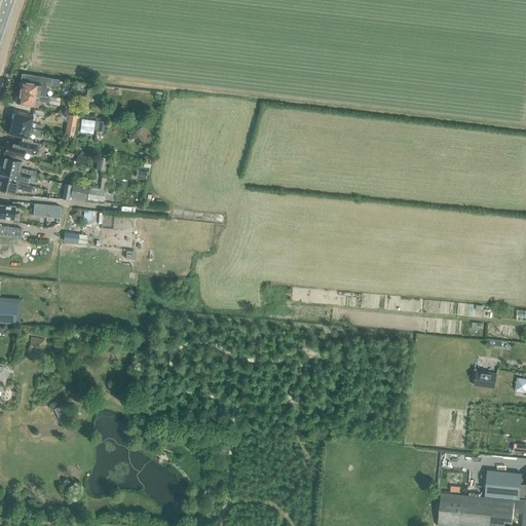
[(17,83),(17,86),(20,88),(19,92),(37,95),(37,96),(45,97),(46,84),(50,85),(50,79),(50,78),(27,75),(21,74),(21,81),(20,81),(17,83)]
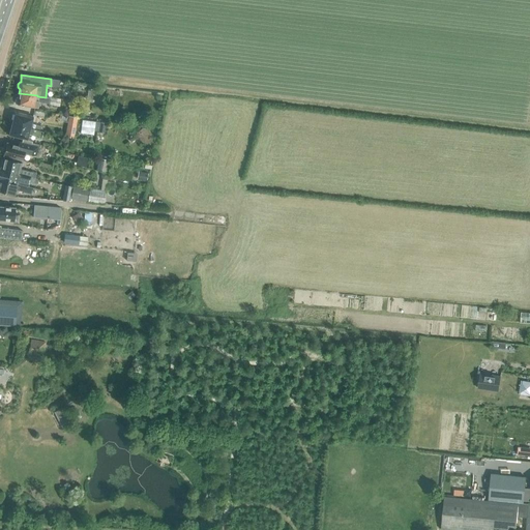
[(89,89),(87,101),(92,102),(99,104),(101,91),(102,87),(95,86),(94,90),(89,89)]
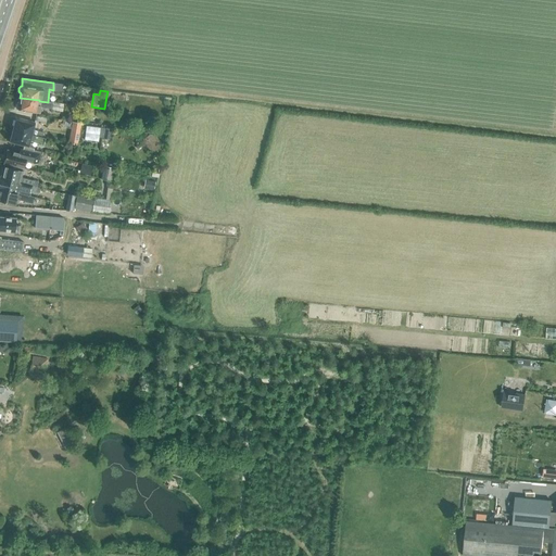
[(16,104),(16,108),(19,110),(39,113),(40,112),(40,108),(43,108),(51,109),(51,102),(48,102),(39,101),(39,100),(20,98),(20,102),(16,104)]
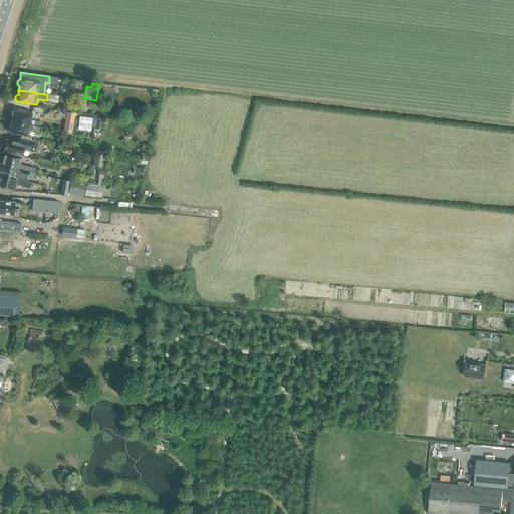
[(32,113),(14,108),(11,120),(29,124),(39,127),(40,122),(30,120),(32,113)]
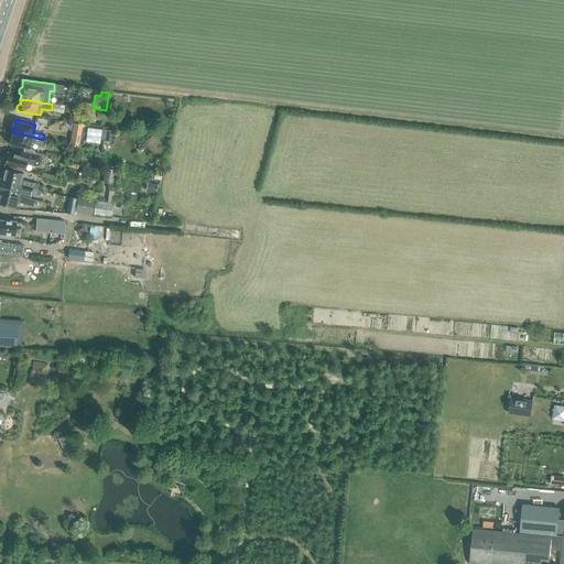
[(99,144),(101,130),(87,128),(85,142),(99,144)]
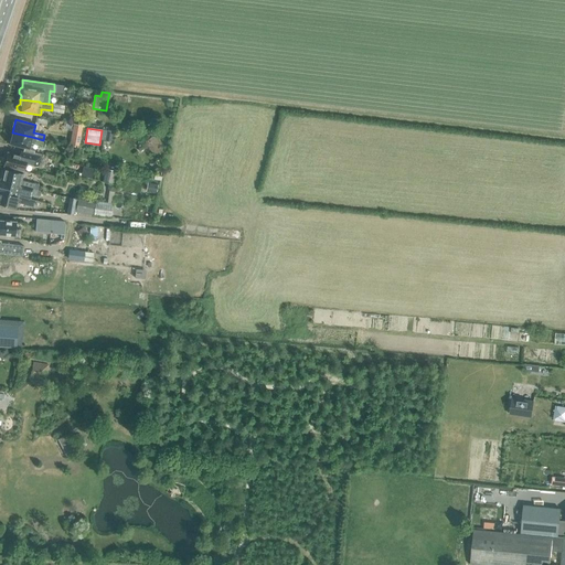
[(32,137),(12,132),(9,145),(29,149),(31,144),(36,145),(35,145),(44,147),(46,140),(43,140),(32,137)]
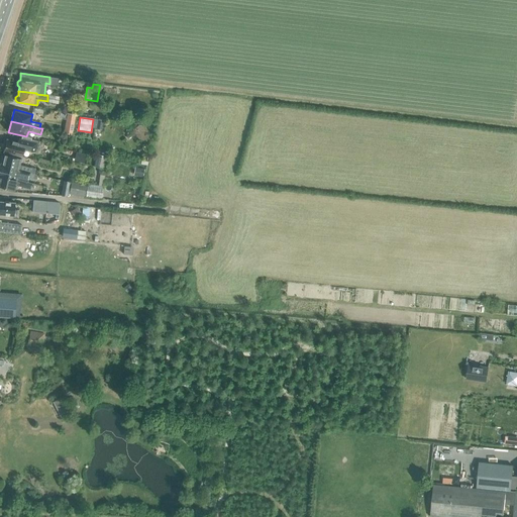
[(67,121),(64,133),(73,135),(75,122),(67,121)]
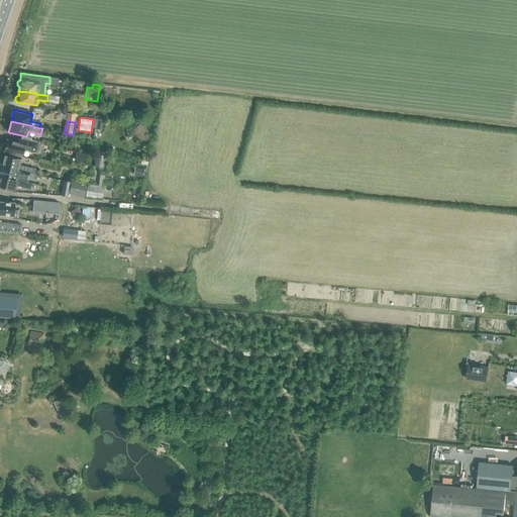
[(141,125),(138,124),(131,130),(139,139),(147,133),(141,125)]
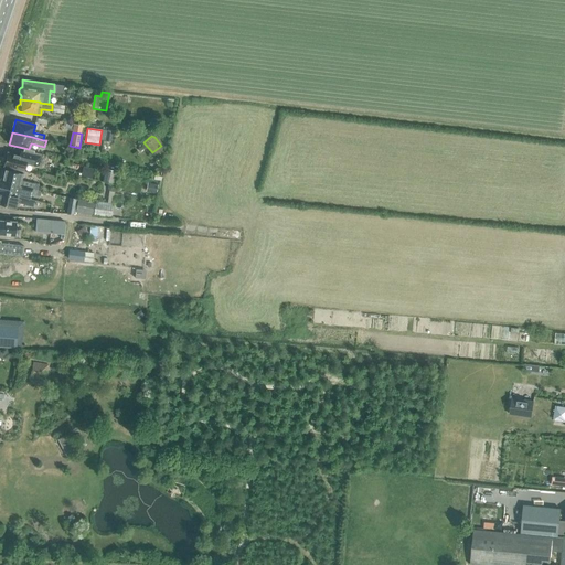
[(8,153),(4,166),(24,171),(25,164),(36,167),(39,158),(20,153),(20,156),(8,153)]
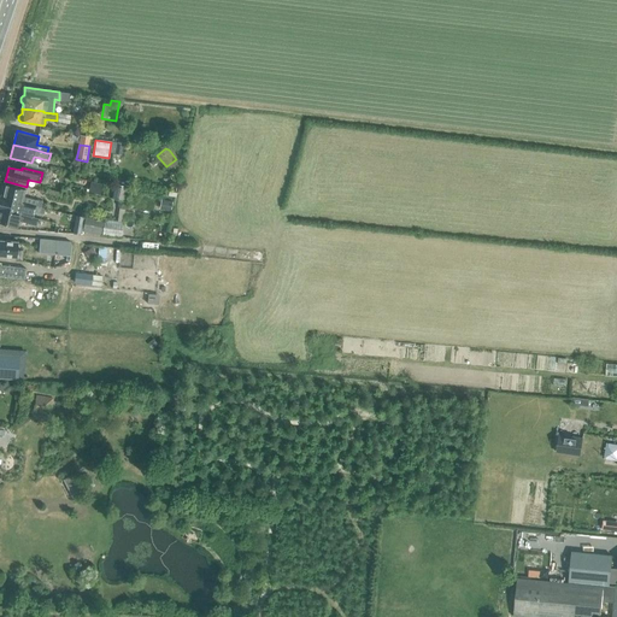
[(90,182),(88,193),(100,195),(103,184),(90,182)]
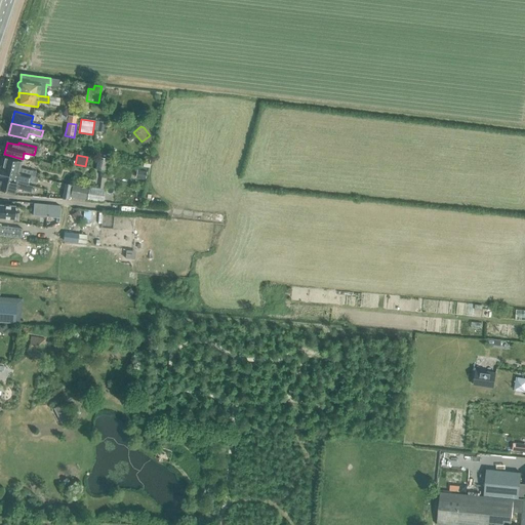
[(22,162),(3,157),(0,168),(18,172),(19,172),(35,176),(36,172),(21,168),(22,162)]
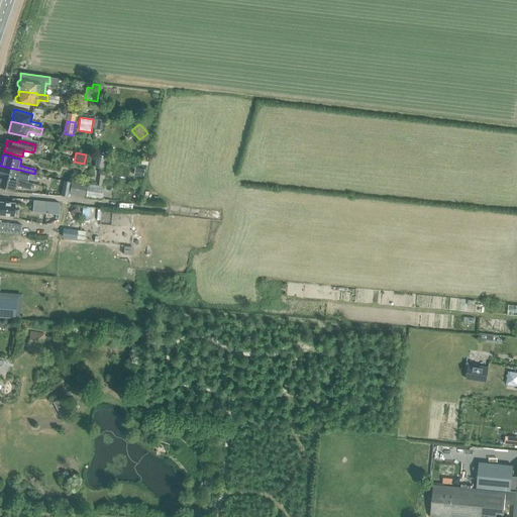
[(97,156),(95,167),(99,168),(104,169),(106,158),(97,156)]
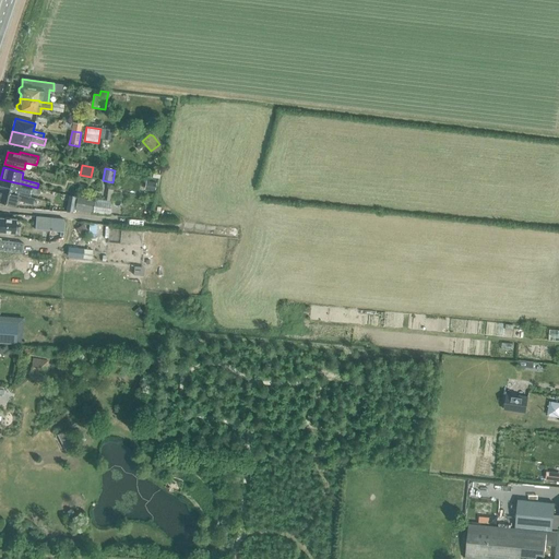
[(37,188),(20,183),(0,179),(0,178),(0,190),(18,194),(31,198),(32,192),(36,193),(37,188)]
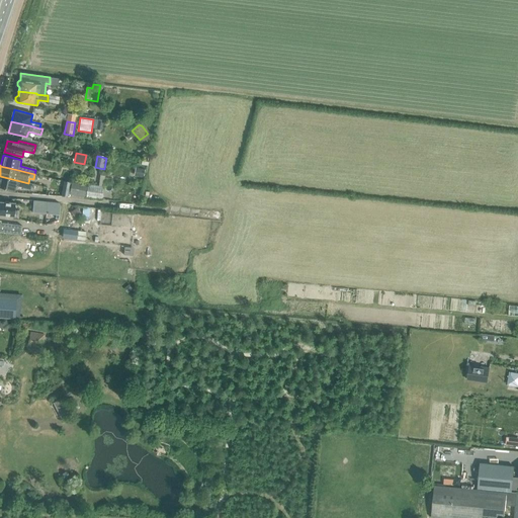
[(137,168),(135,175),(143,176),(145,170),(137,168)]
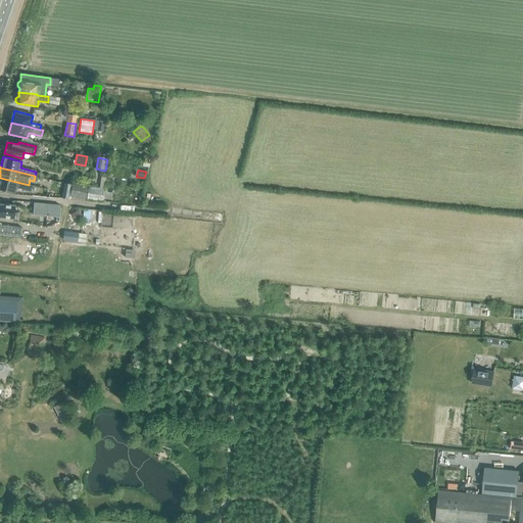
[(0,178),(0,189),(13,193),(15,188),(31,192),(32,186),(29,185),(16,182),(0,178)]
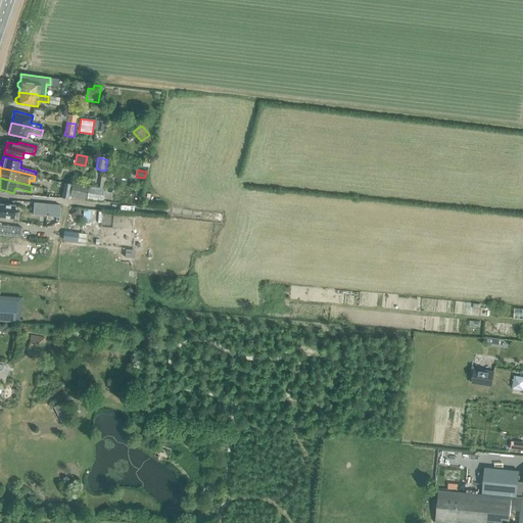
[(78,198),(80,185),(66,183),(64,198),(70,199),(70,197),(78,198)]
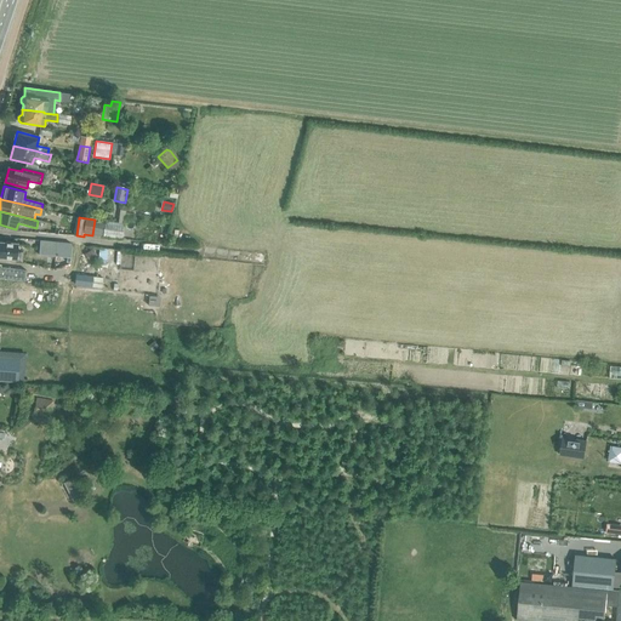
[(95,220),(92,235),(102,237),(104,222),(95,220)]
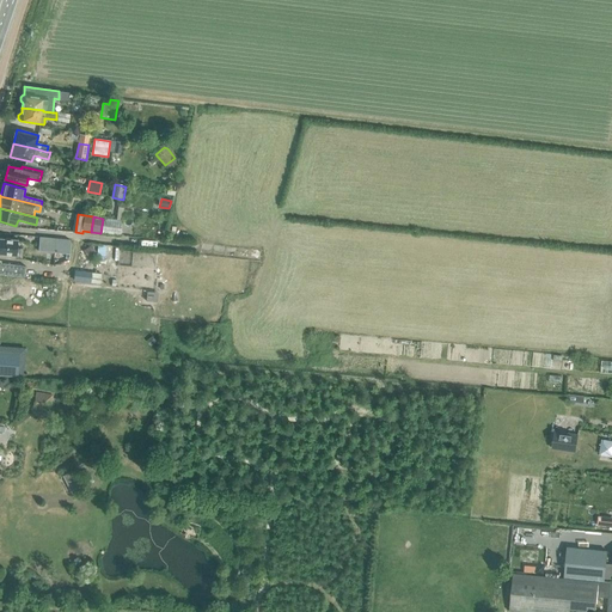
[(122,221),(103,219),(102,233),(120,236),(122,221)]
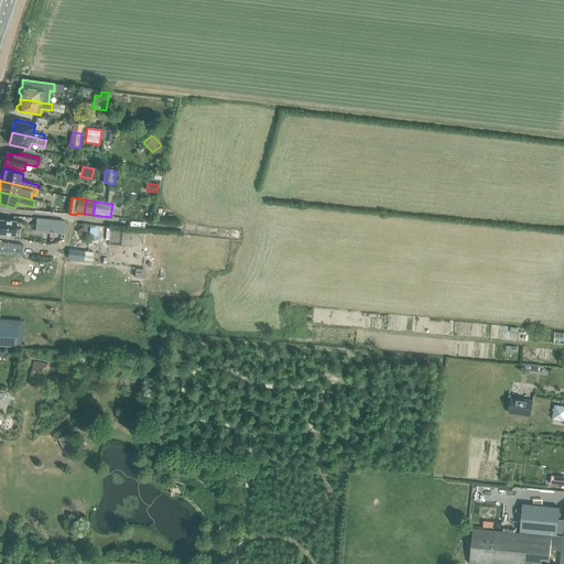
[(36,224),(35,231),(42,232),(51,232),(52,220),(51,220),(36,218),(36,224)]
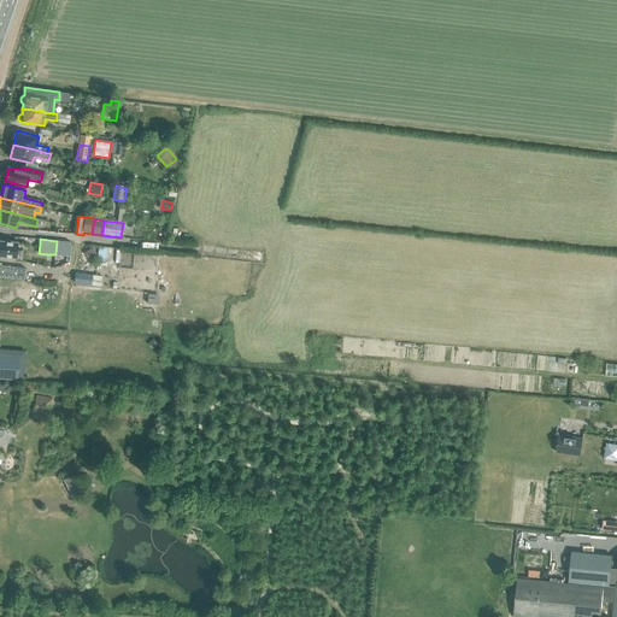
[(16,260),(22,260),(23,251),(17,251),(18,242),(0,240),(0,256),(17,258),(16,260)]
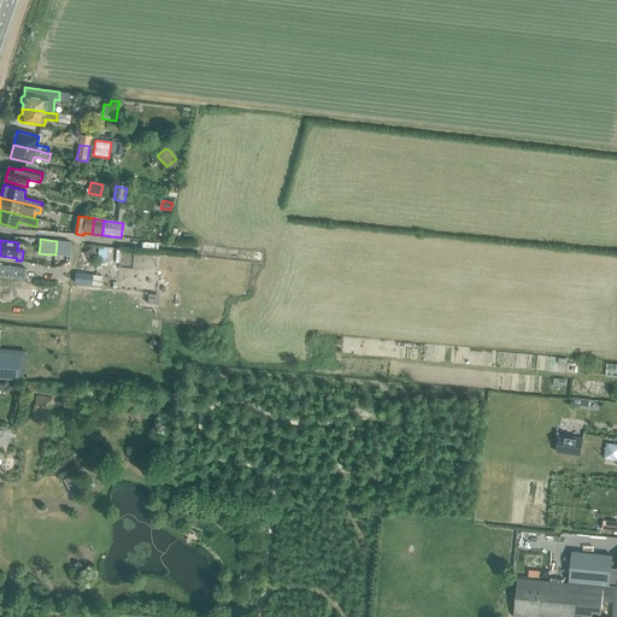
[(0,276),(12,278),(24,280),(25,269),(0,265),(1,264),(0,263),(0,276)]
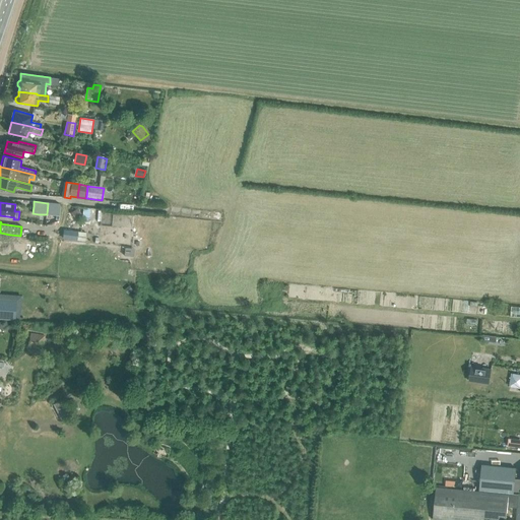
[(84,242),(85,233),(65,231),(64,239),(84,242)]
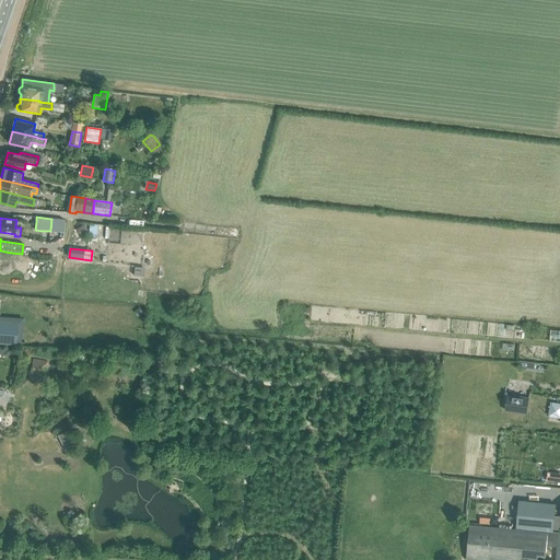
[(144,268),(135,266),(133,276),(143,277),(144,268)]
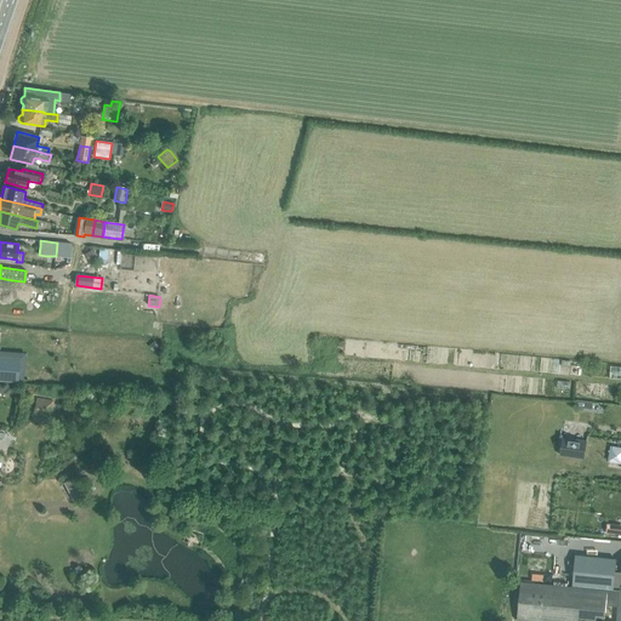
[(0,358),(0,380),(17,382),(18,360),(0,358)]
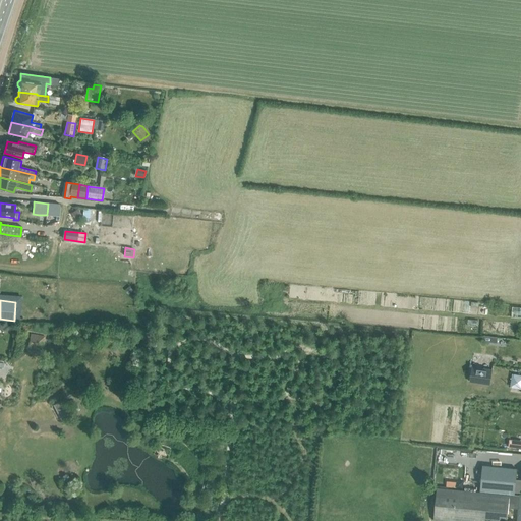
[(26,346),(39,348),(41,337),(30,334),(26,346)]
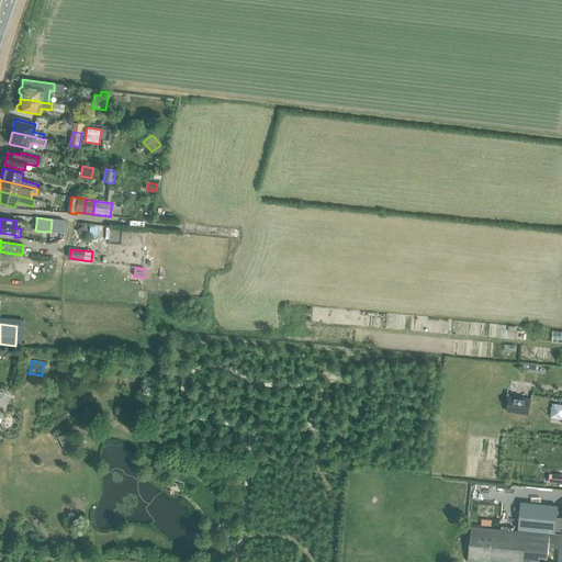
[(530,401),(508,397),(506,412),(528,415),(530,401)]
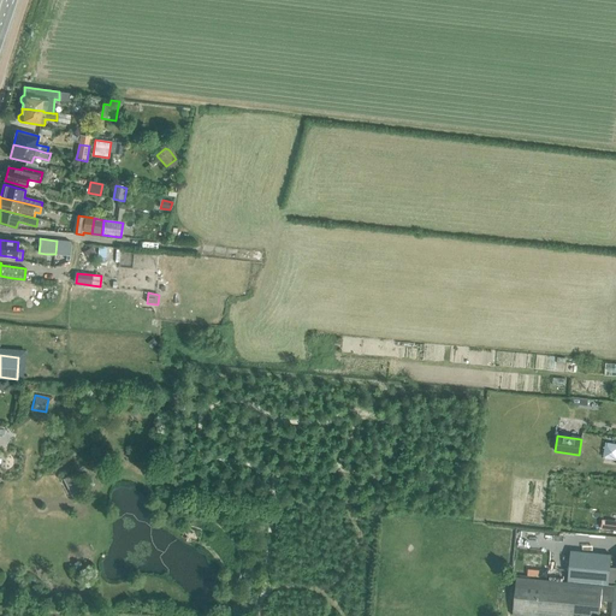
[(615,443),(606,442),(604,457),(615,460),(615,443)]
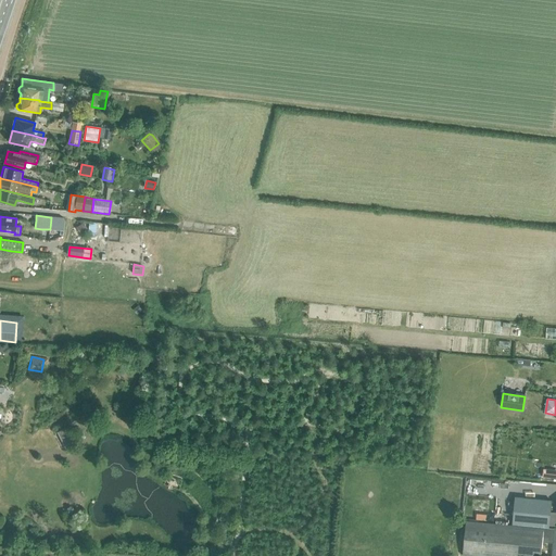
[(521,527),(543,529),(544,527),(550,528),(550,526),(555,526),(555,512),(551,513),(553,501),(525,498),(516,497),(514,523),(522,525),(522,526),(521,527)]
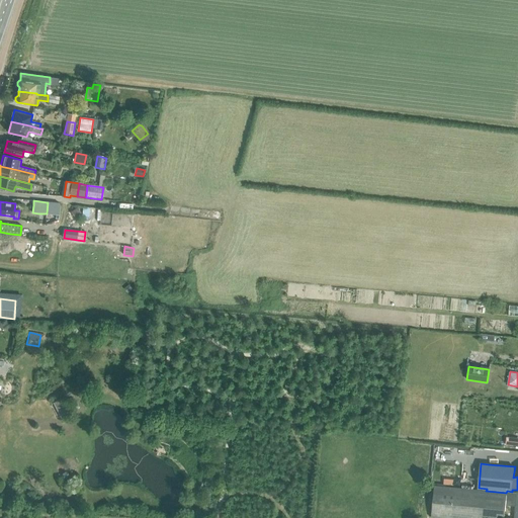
[(504,517),(506,501),(506,493),(486,491),(487,490),(434,486),(431,517),(482,517),(483,516),(488,516),(504,517)]
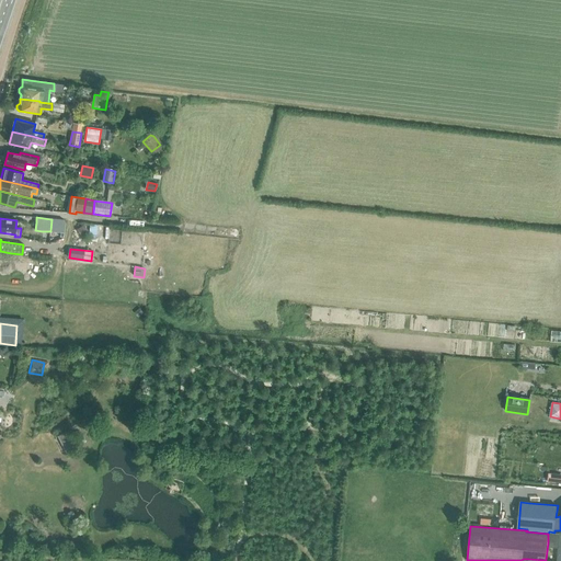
[(560,560),(560,530),(554,530),(554,533),(549,531),(548,534),(548,542),(558,544),(556,560),(560,560)]
